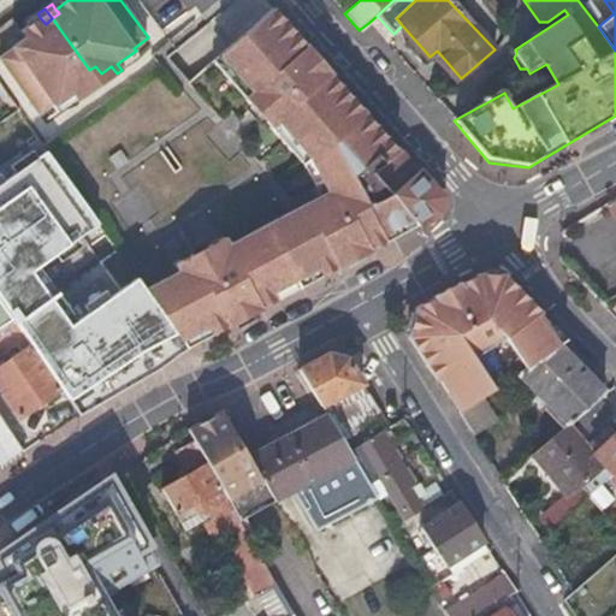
[(261,312),(338,270),(400,237),(400,236),(400,230),(414,220),(390,193),(373,172),(398,152),(400,150),(356,99),(301,37),(276,9),(214,61),(255,108),(264,101),(279,119),(271,126),(291,152),(300,143),(313,159),(333,202),(320,207),(315,197),(232,242),(227,234),(212,242),(261,312)]
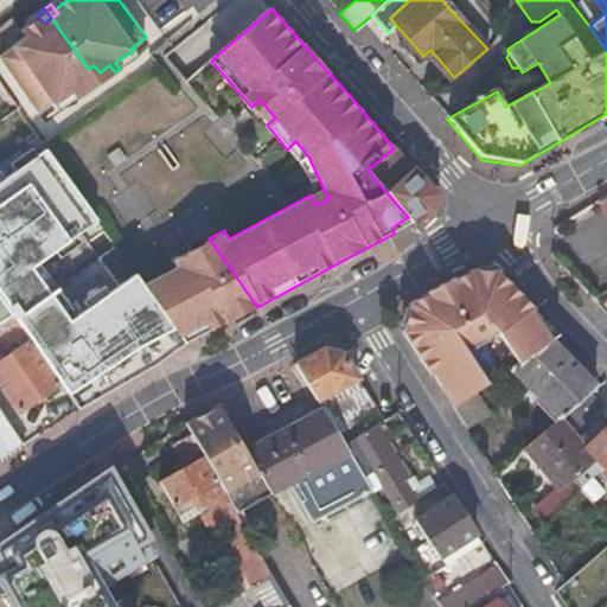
[(40,19),(37,13),(24,23),(27,29),(40,19)]
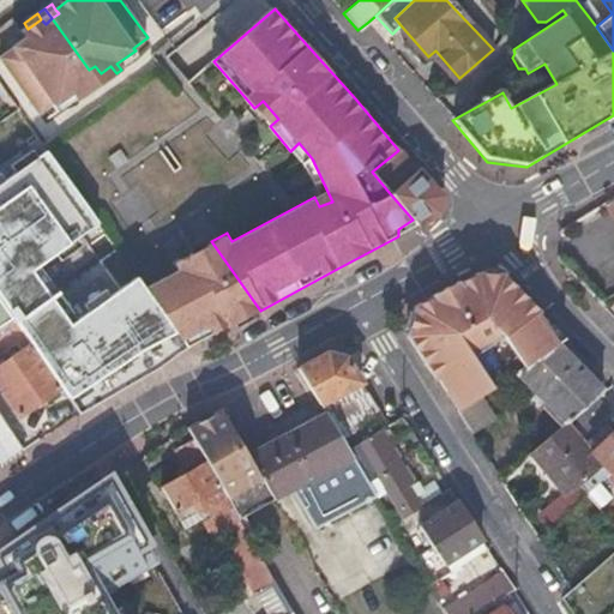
[(41,19),(28,29),(20,35),(23,38),(12,46),(14,48),(0,56),(0,58),(41,114),(53,106),(54,108),(74,94),(79,101),(89,94),(83,88),(90,83),(84,73),(89,70),(52,18),(46,24),(41,19)]
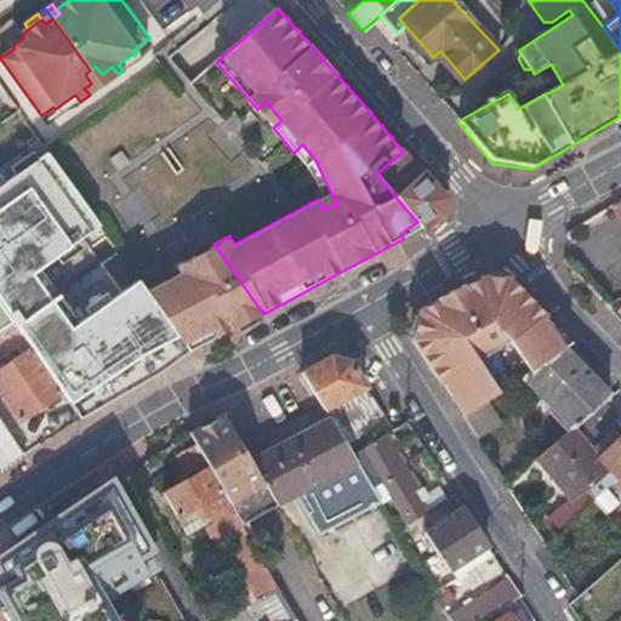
[(118,64),(123,70),(142,57),(137,51),(118,64)]
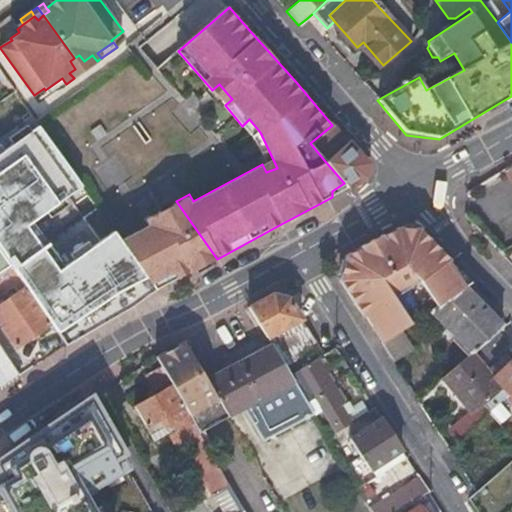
[(357,47),(377,70),(383,65),(363,42),(357,47)]
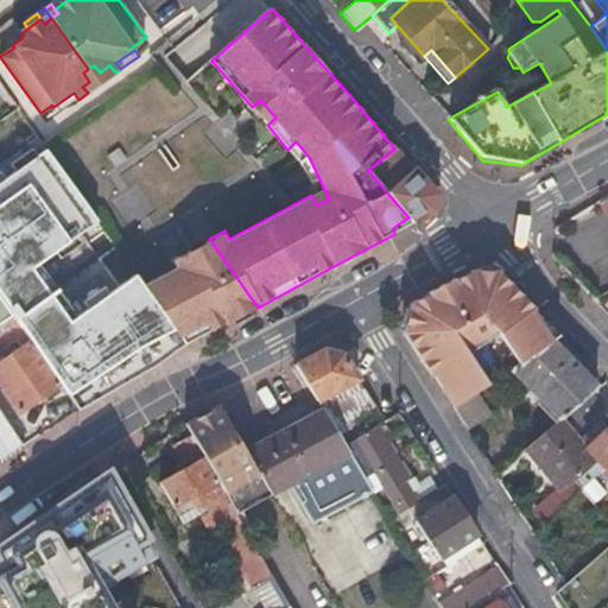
[(88,69),(99,84),(115,73),(109,65),(100,73),(94,65),(88,69)]
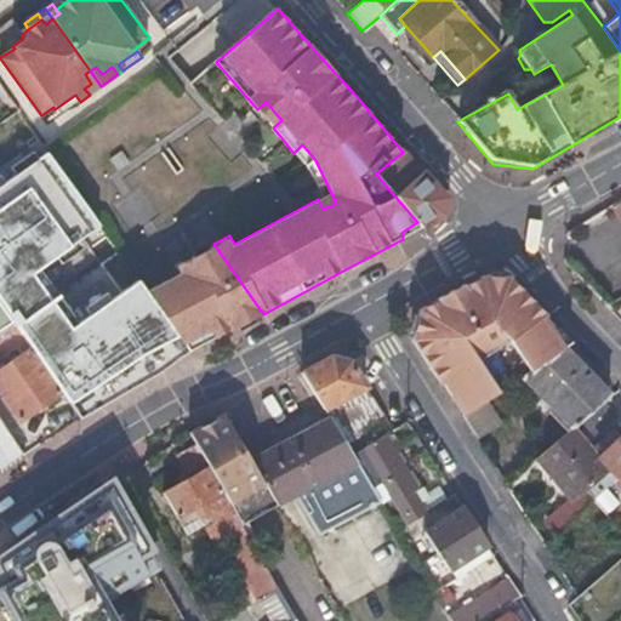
[(90,95),(101,86),(90,70),(85,74),(91,84),(84,89),(90,95)]
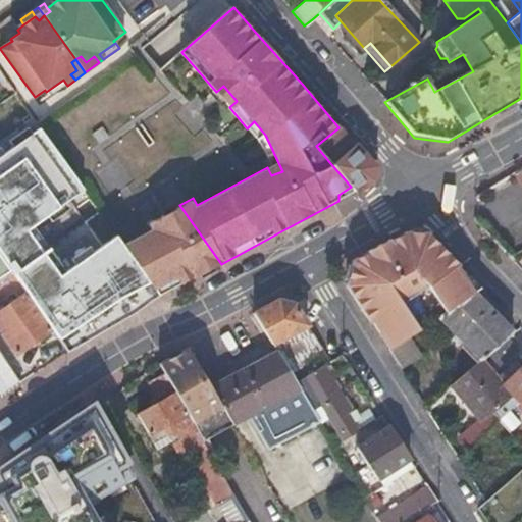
[(51,97),(67,86),(63,80),(46,92),(51,97)]
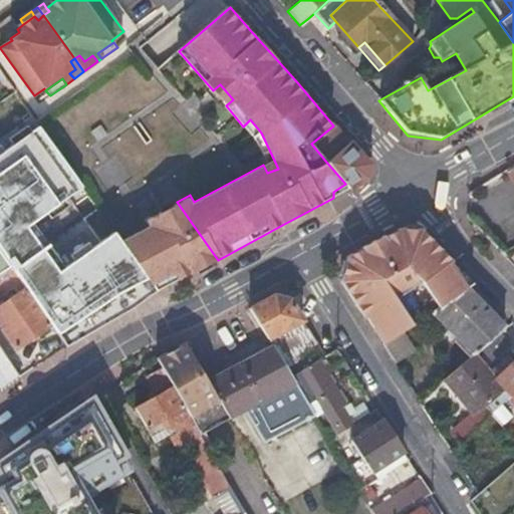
[(220,84),(213,90),(226,105),(233,99),(220,84)]
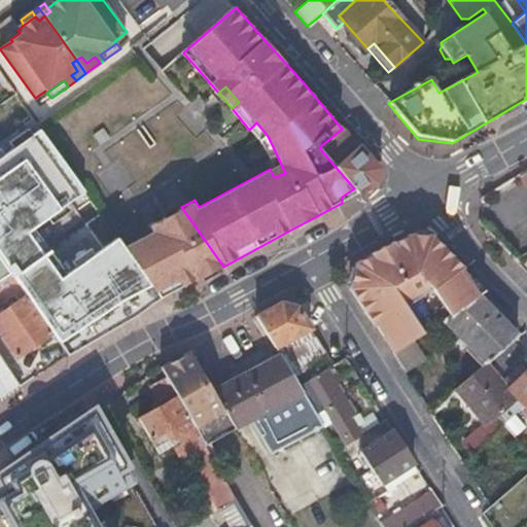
[(276,166),(270,169),(274,177),(285,173),(268,136),(256,123),(249,130),(259,141),(261,140),(276,166)]
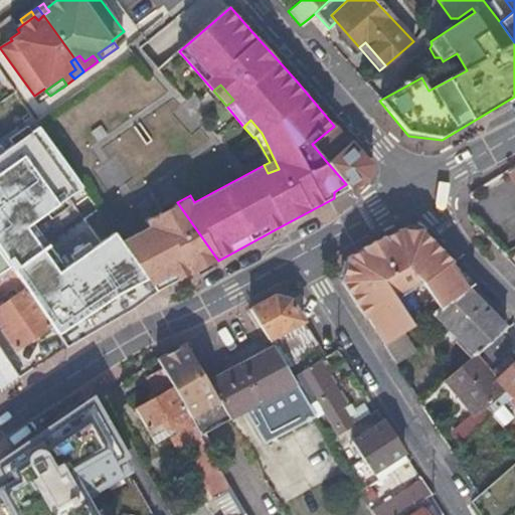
[(39,127),(0,154),(0,247),(23,282),(28,289),(52,324),(69,346),(132,311),(158,293),(123,241),(116,232),(56,272),(26,227),(82,187),(39,127)]
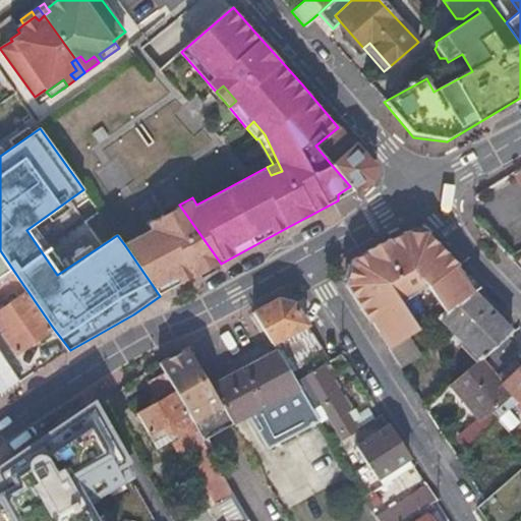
[(330,163),(351,143),(337,128),(315,146),(330,163)]
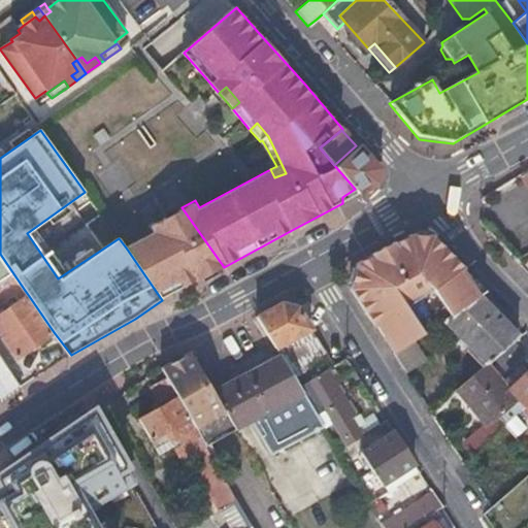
[(355,189),(358,193),(377,180),(378,173),(378,167),(358,144),(356,145),(334,165),(355,189)]
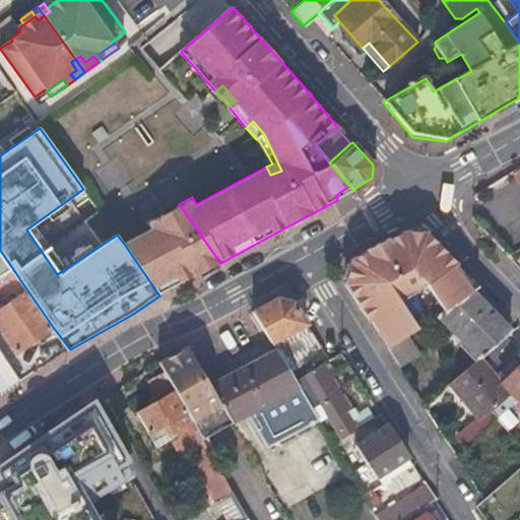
[(519,168),(509,175),(519,192),(519,168)]
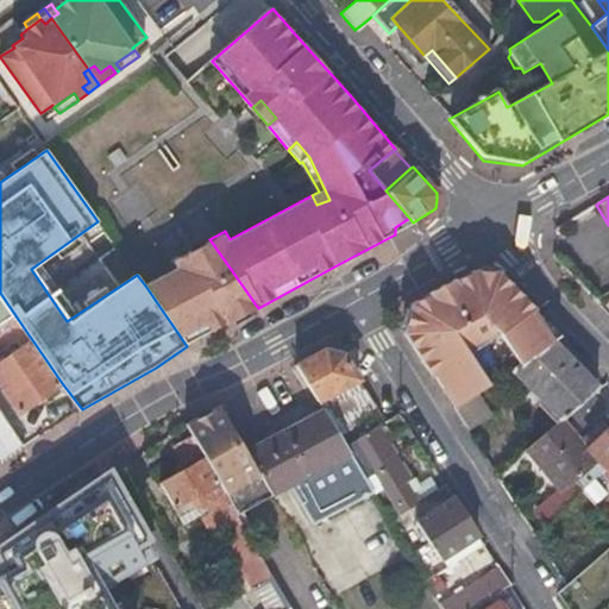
[(145,286),(187,346),(258,308),(209,239),(175,258),(180,267),(145,286)]
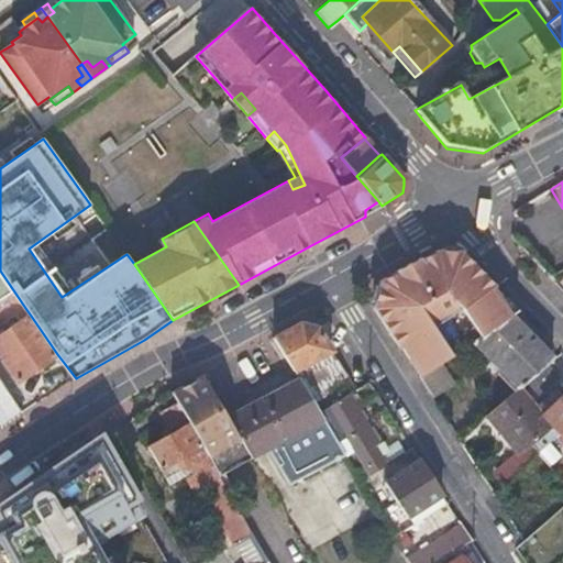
[(512,317),(522,310),(466,253),(440,251),(384,282),(376,310),(401,350),(403,348),(422,377),(474,343),(512,317)]
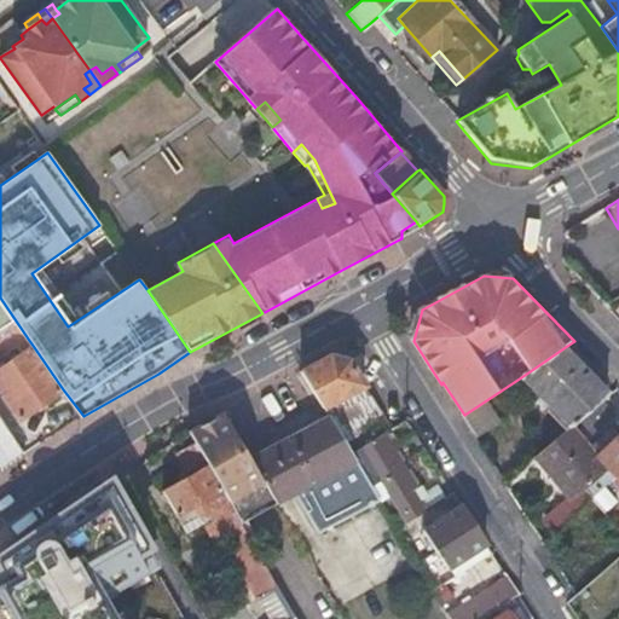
[(0,337),(9,351),(28,339),(0,298),(0,337)]
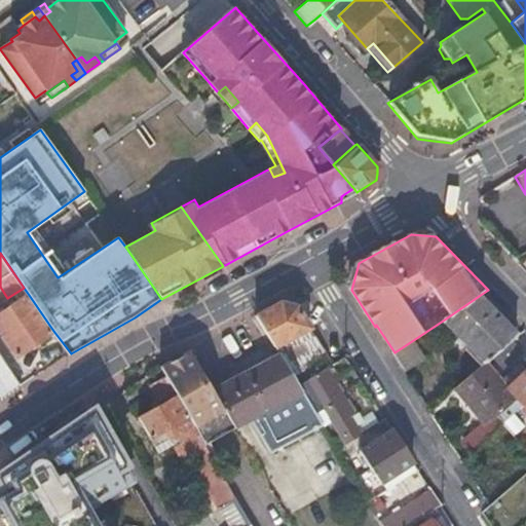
[(0,330),(17,355),(53,331),(29,295),(0,313),(0,330)]
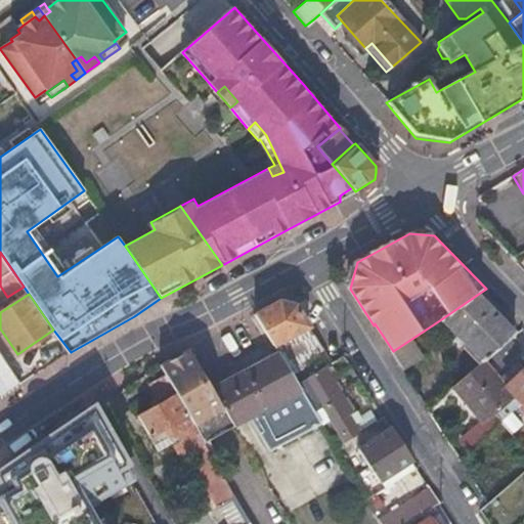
[(515,336),(477,295),(441,319),(483,363),(515,336)]
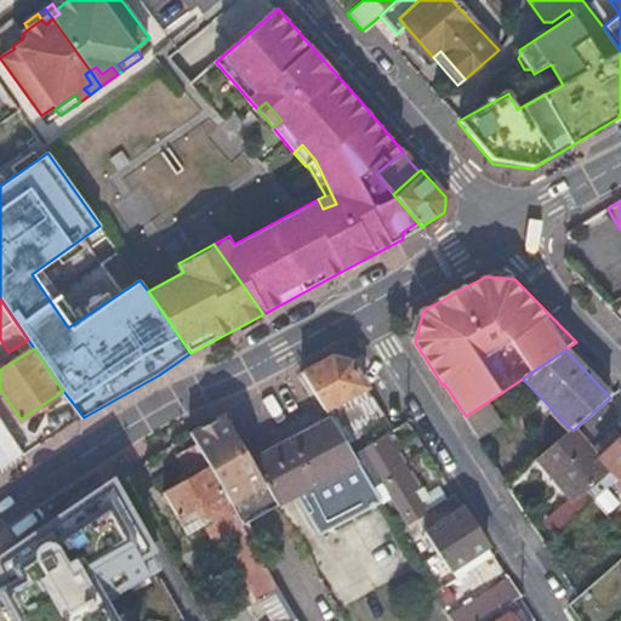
[(351,360),(332,358),(303,374),(325,410),(366,386),(351,360)]
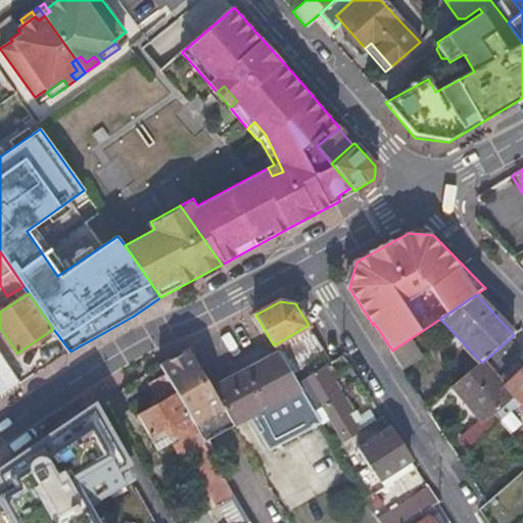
[(190,349),(174,359),(180,370),(167,375),(196,428),(226,411),(212,388),(210,384),(190,349)]
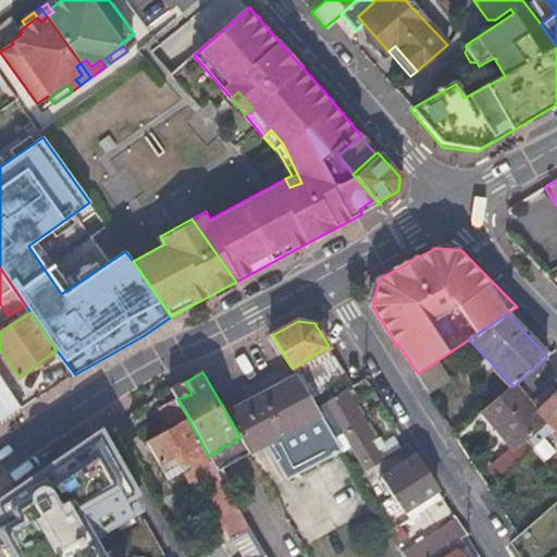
[(0,423),(23,408),(0,373),(0,423)]
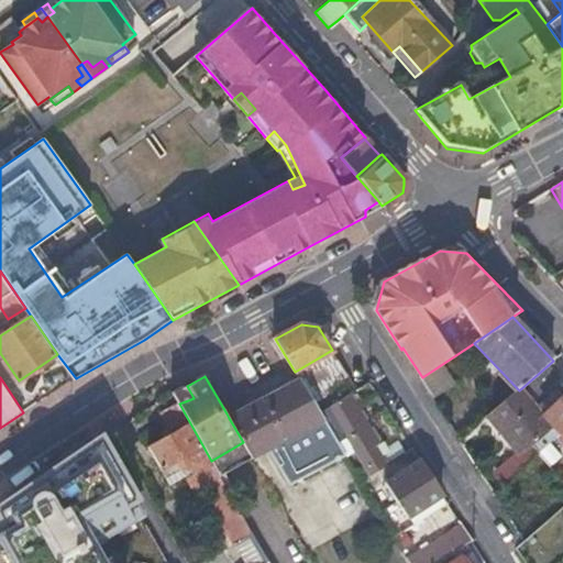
[(299,379),(229,418),(243,442),(254,461),(269,451),(291,488),(346,457),(329,429),(320,415),(299,379)]
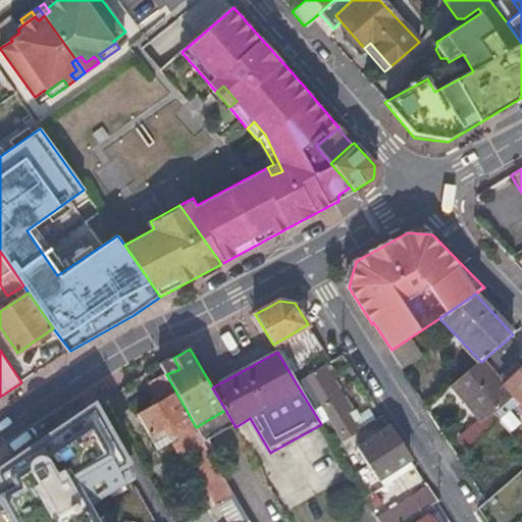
[(179,369),(173,358),(161,365),(166,374),(179,369)]
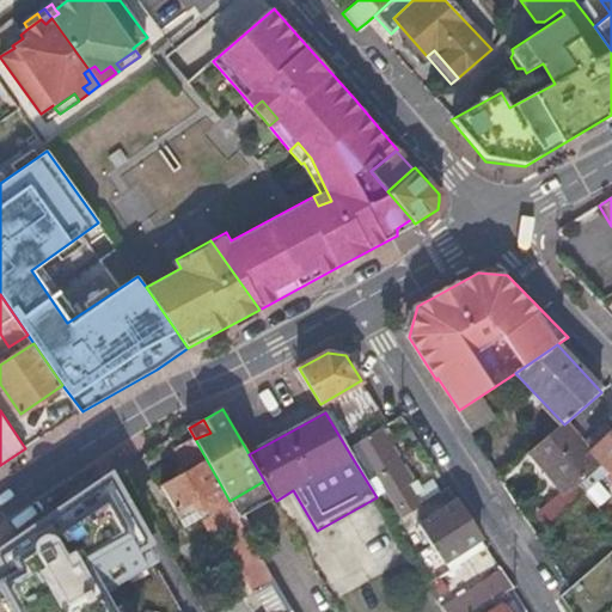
[(607,476),(611,471),(611,429),(589,451),(564,424),(530,453),(542,467),(536,473),(546,485),(552,481),(564,495),(575,485),(585,497),(587,495),(598,485),(607,476)]
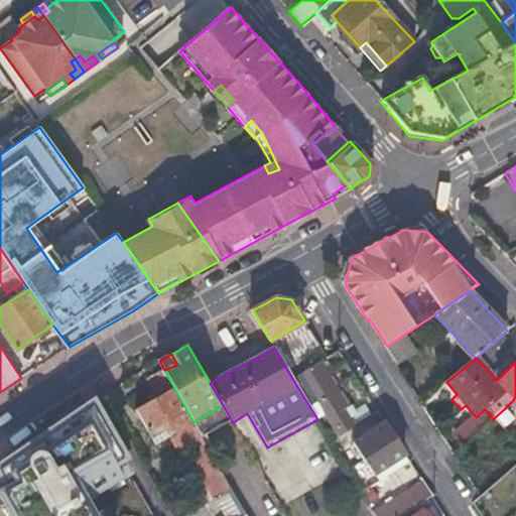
[(345,405),(320,364),(293,380),(301,393),(309,388),(341,438),(355,430),(341,407),(345,405)]
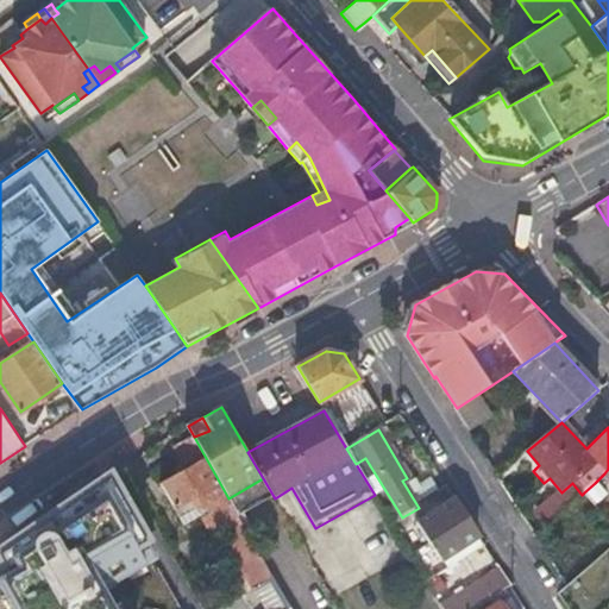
[(228,498),(194,437),(180,445),(194,469),(168,484),(187,518),(201,508),(207,518),(219,538),(230,533),(262,589),(277,581),(228,498)]
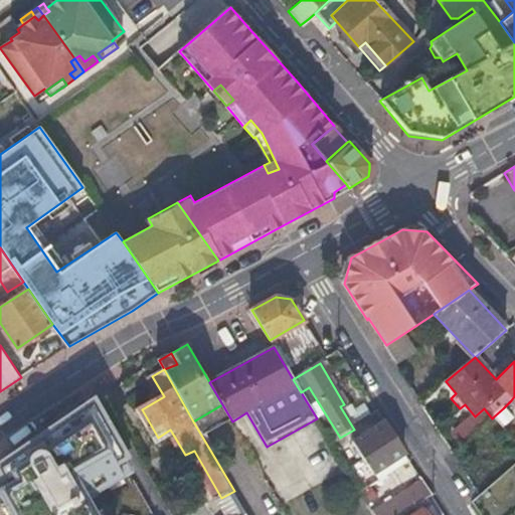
[(514,410),(514,404),(511,400),(503,408),(510,415),(514,410)]
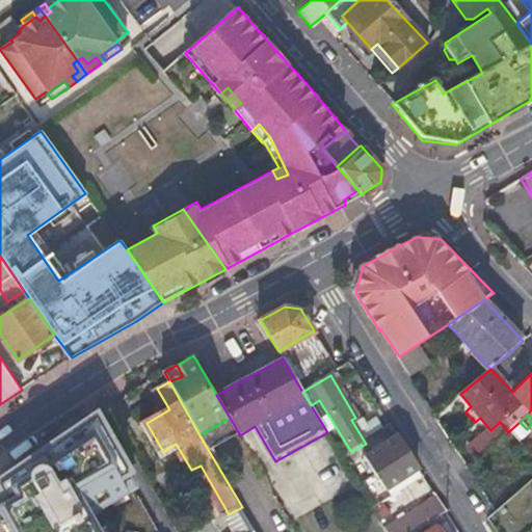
[(419,468),(398,436),(364,459),(384,493),(420,471),(419,468)]
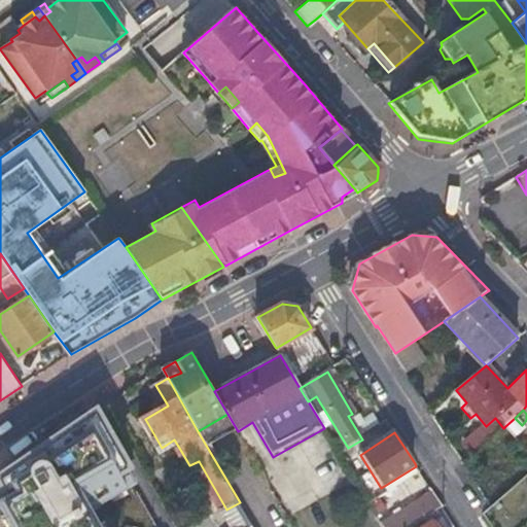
[(174,440),(162,448),(166,454),(179,448),(174,440)]
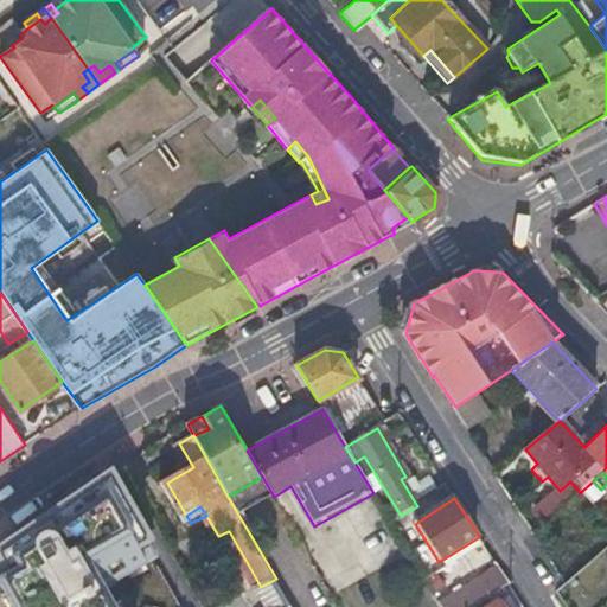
[(502,573),(447,606),(475,606),(510,586),(502,573)]
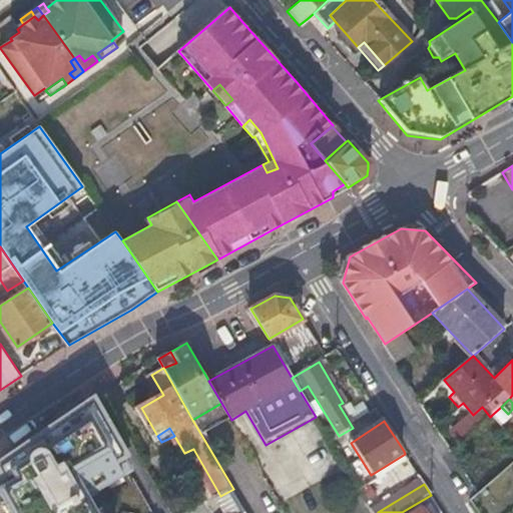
[(246,512),(233,489),(220,496),(229,512),(246,512)]
